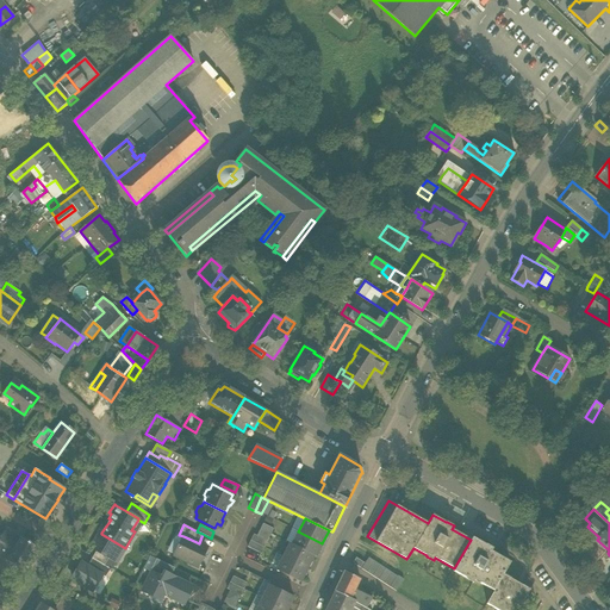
[(0,539),(0,556),(6,561),(20,539),(6,530),(0,539)]
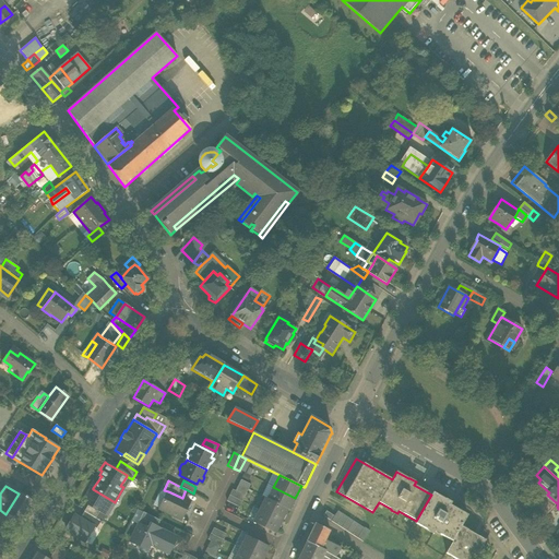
[(106,516),(115,502),(93,489),(93,488),(92,487),(82,502),(88,506),(99,512),(105,516),(106,516)]
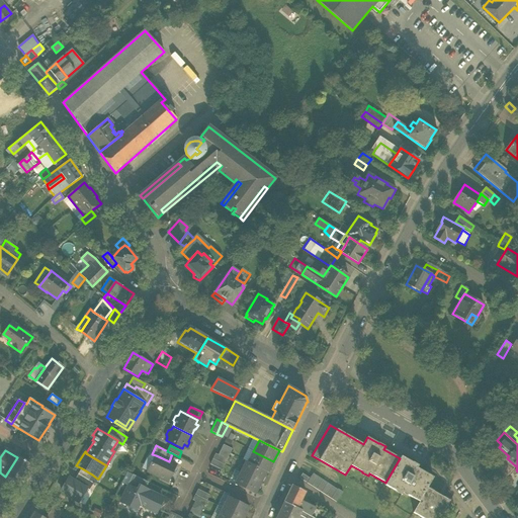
[(268,472),(273,461),(253,451),(248,462),(266,471),(268,472)]
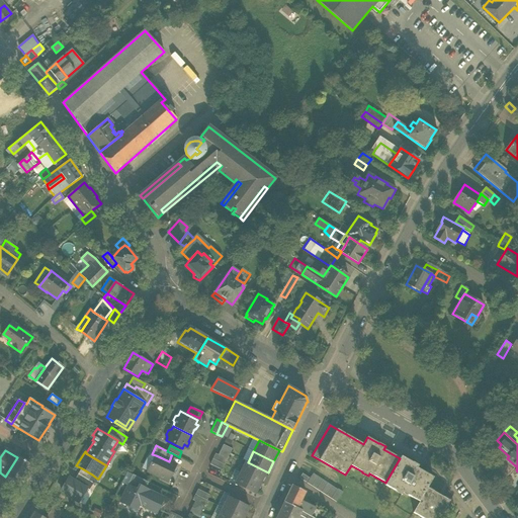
[(216,453),(212,459),(225,464),(228,459),(216,453)]
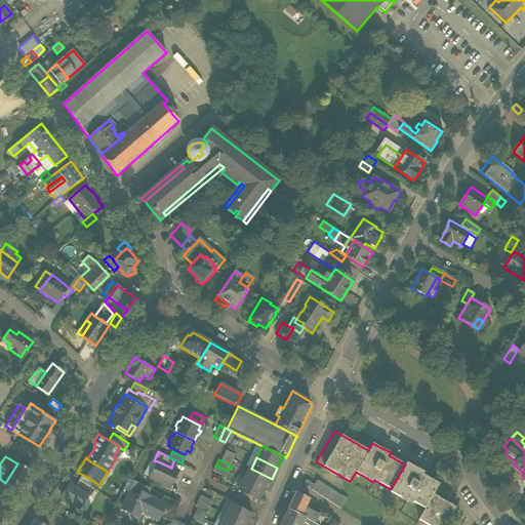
[(150,478),(170,488),(174,479),(177,478),(178,476),(177,473),(178,472),(171,468),(158,461),(150,478)]
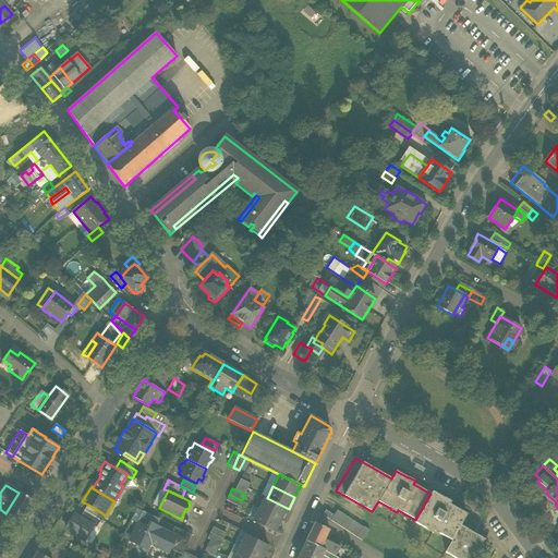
[(445,499),(432,492),(431,494),(415,520),(414,522),(426,529),(426,530),(433,533),(435,531),(452,541),(460,525),(466,516),(449,505),(451,501),(445,498),(445,499)]
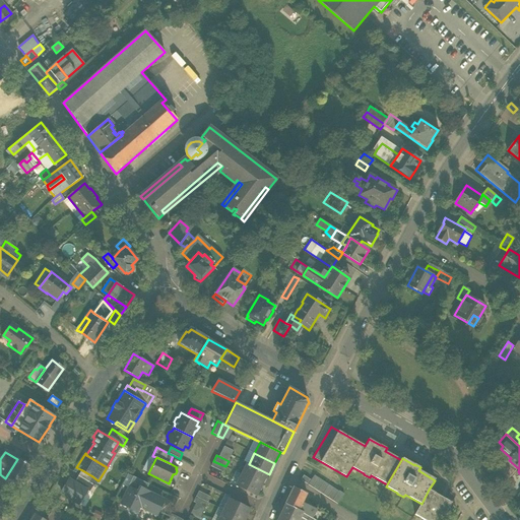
[(31,467),(17,459),(5,478),(19,486),(31,467)]
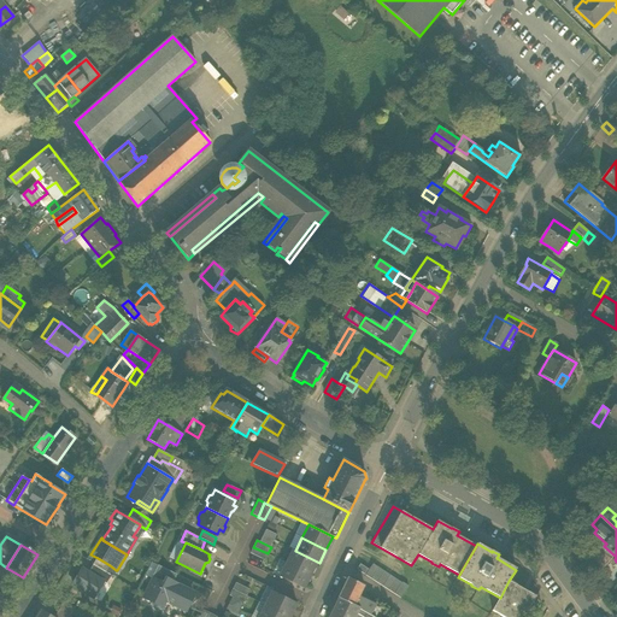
[(264,560),(268,553),(253,547),(251,553),(264,560)]
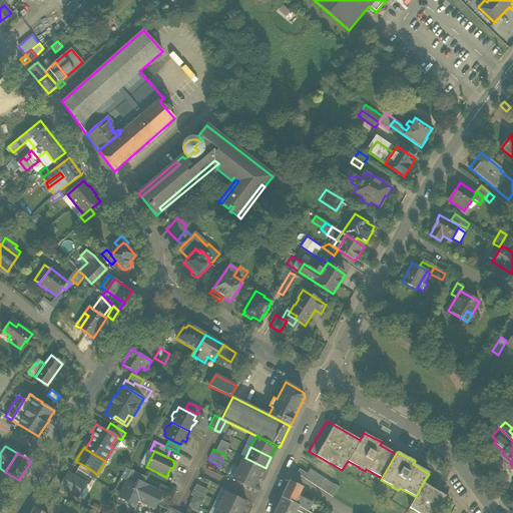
[(259,478),(264,467),(245,458),(243,457),(238,468),(259,478)]
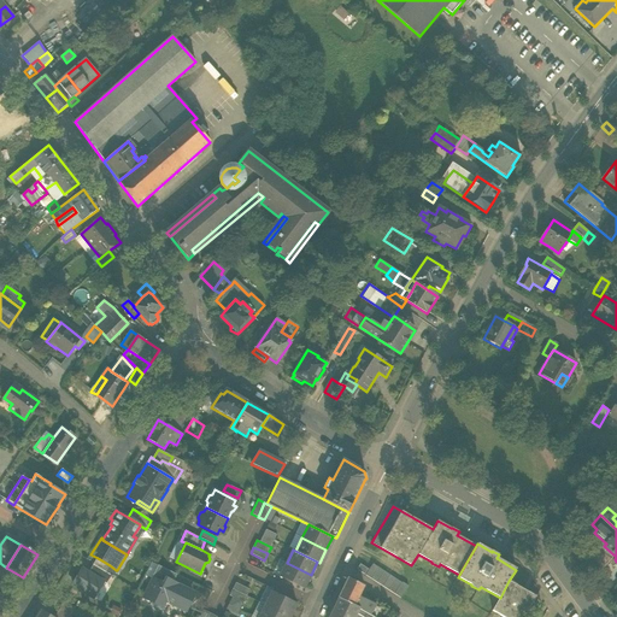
[(93,564),(105,573),(110,565),(98,558),(93,564)]
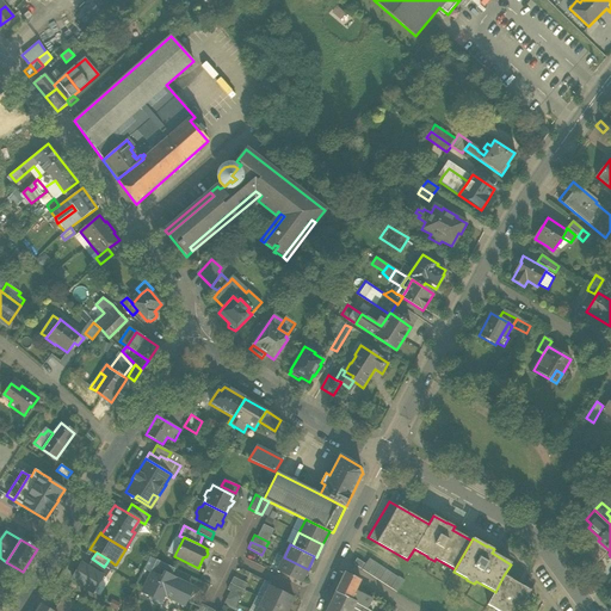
[(301,584),(308,569),(284,557),(277,572),(301,584)]
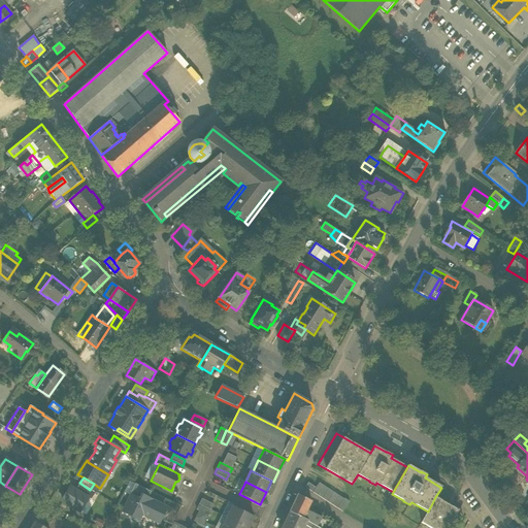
[(79,483),(75,490),(89,498),(91,500),(96,493),(90,490),(79,483)]
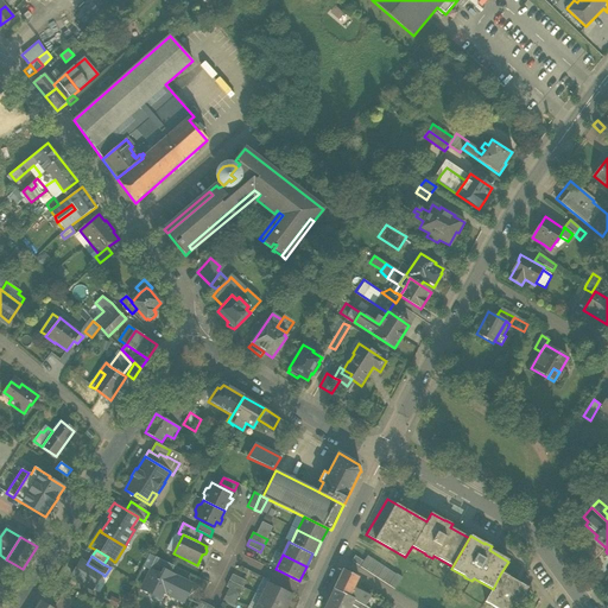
[(362,561),(355,556),(352,561),(359,567),(362,561)]
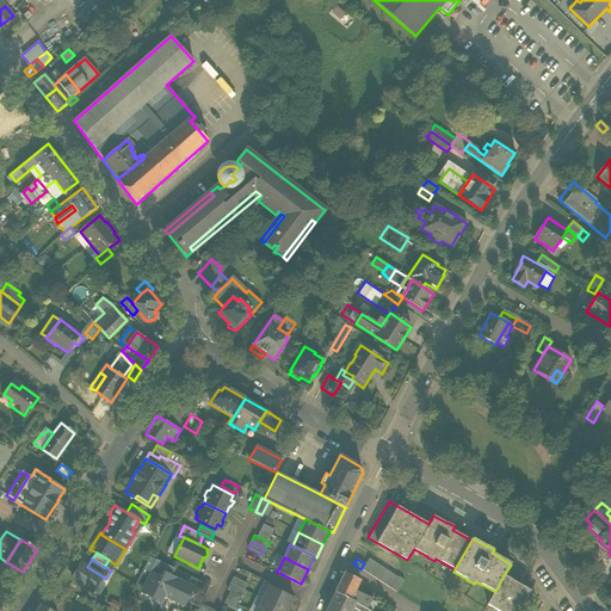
[(397,578),(369,559),(362,569),(390,588),(397,578)]
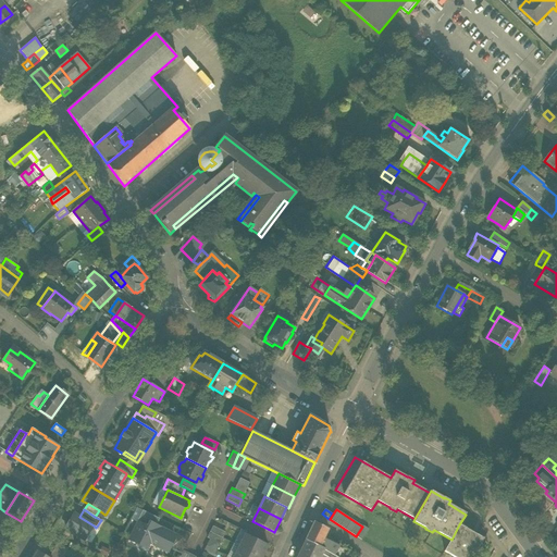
[(104,515),(99,510),(95,517),(101,520),(104,515)]
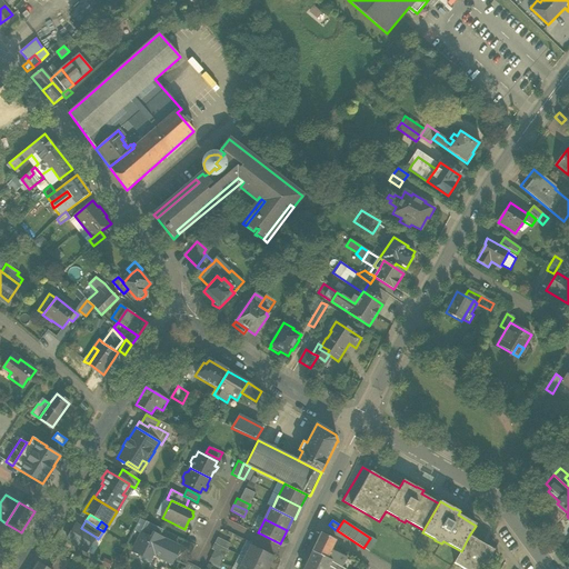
[(142,535),(152,539),(153,536),(159,538),(163,530),(146,521),(140,533),(141,535),(142,535)]
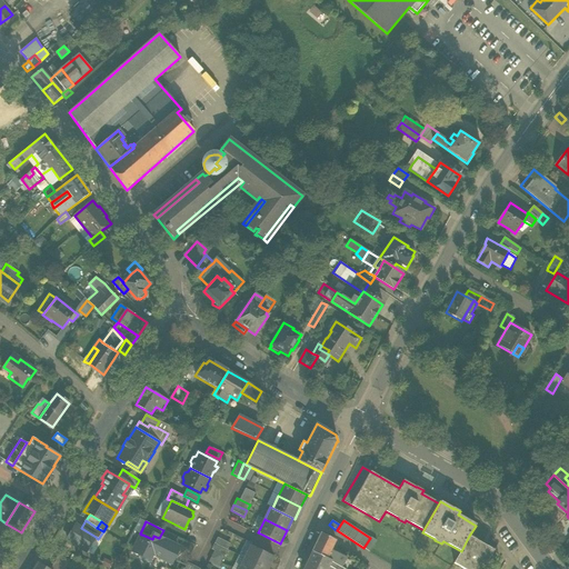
[(87,551),(96,537),(81,528),(76,525),(67,539),(87,551)]
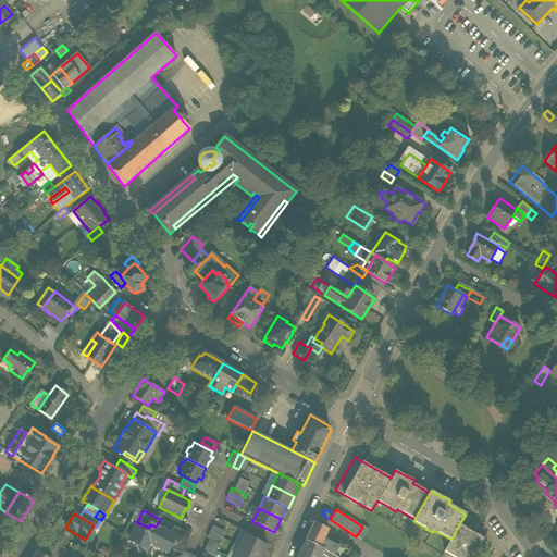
[(306,540),(320,546),(323,540),(329,529),(314,522),(306,540)]
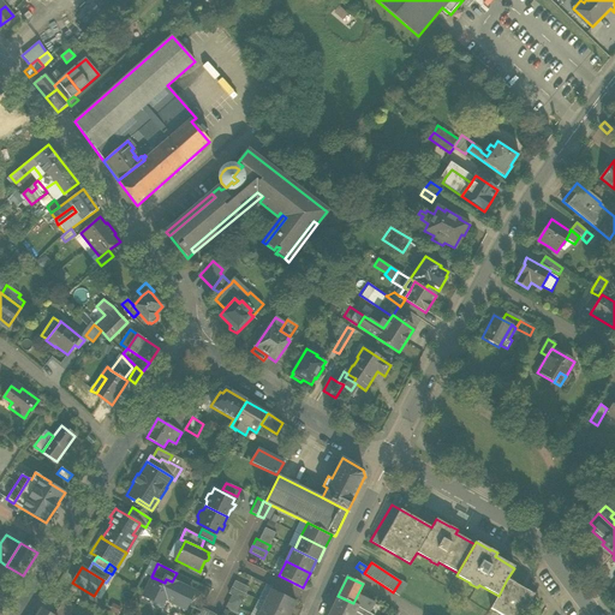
[(144,596),(151,599),(162,605),(165,601),(166,601),(167,599),(184,608),(192,591),(183,586),(184,585),(178,581),(177,584),(172,581),(166,579),(165,583),(154,578),(153,578),(144,596)]
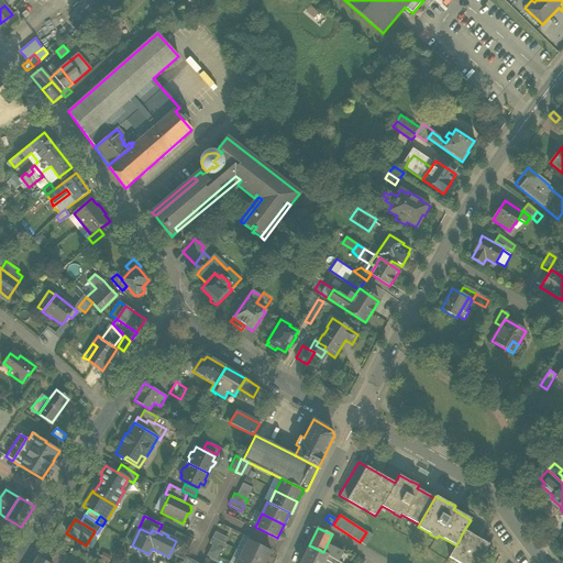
[(477,562),(488,544),(464,530),(456,545),(450,556),(460,562),(477,562)]
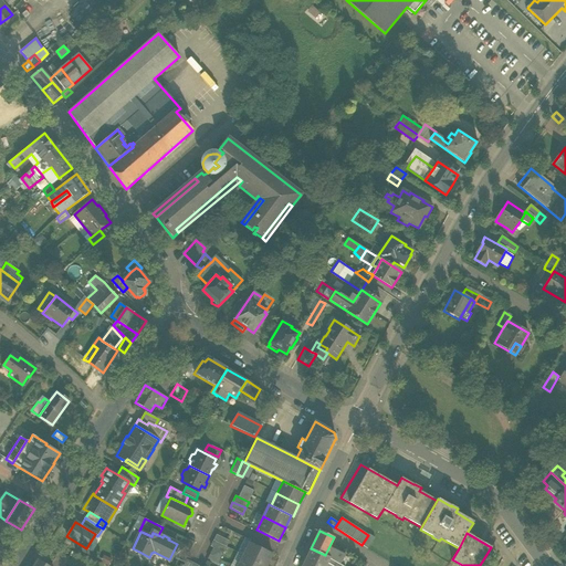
[(368,535),(362,545),(367,548),(375,537),(369,534),(368,535)]
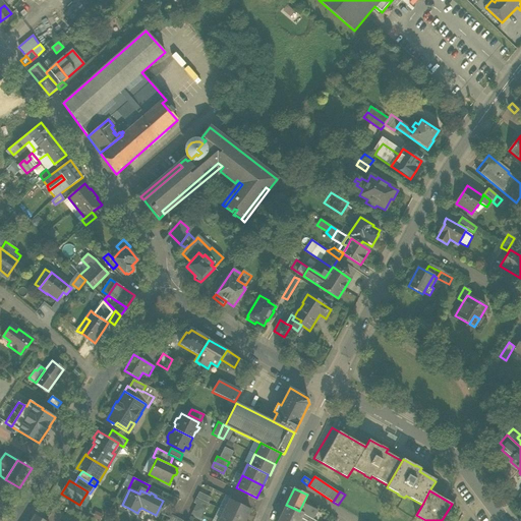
[(199,493),(196,498),(209,504),(211,498),(199,493)]
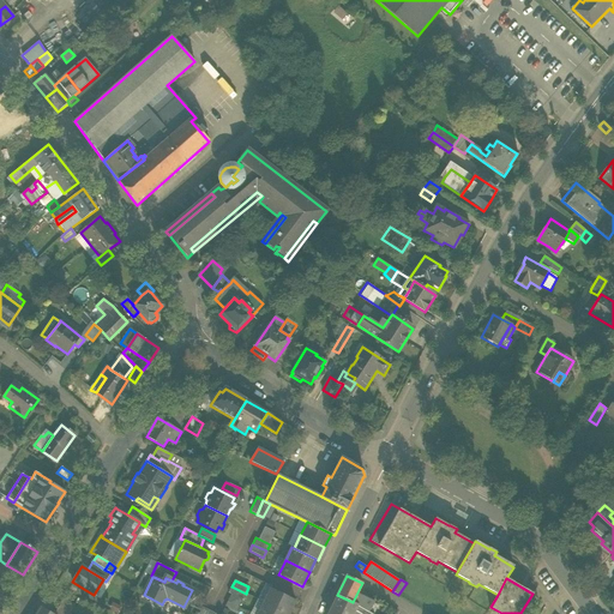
[(265,584),(258,600),(264,603),(271,589),(272,587),(265,584)]
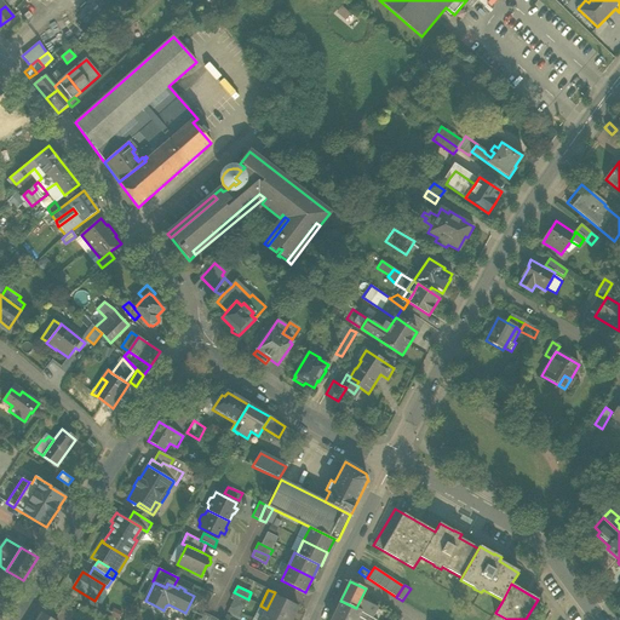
[(250,600),(248,600),(234,592),(230,598),(246,607),(250,600)]
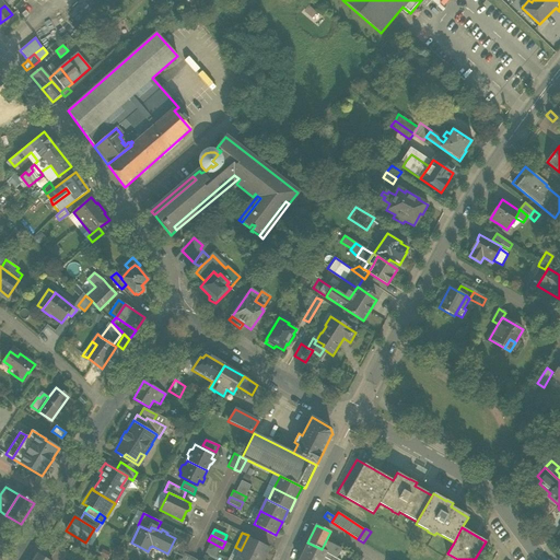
[(247,537),(241,550),(261,559),(263,559),(269,548),(247,537)]
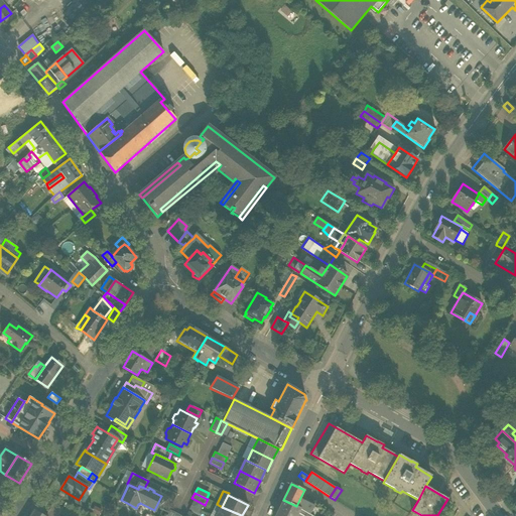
[(0,515),(8,502),(0,496),(0,515)]
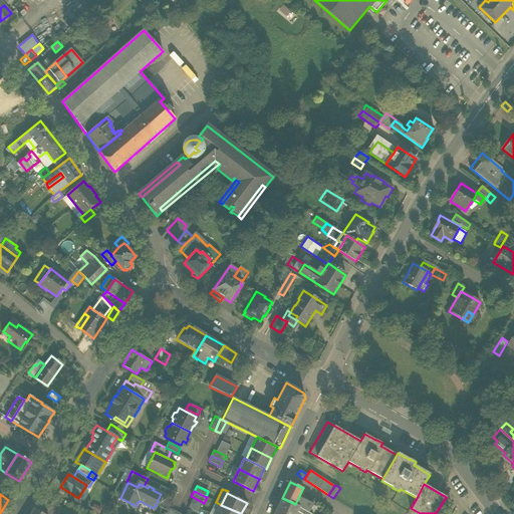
[(295,513),(297,511),(299,507),(299,506),(295,504),(282,498),(274,513),(295,513)]
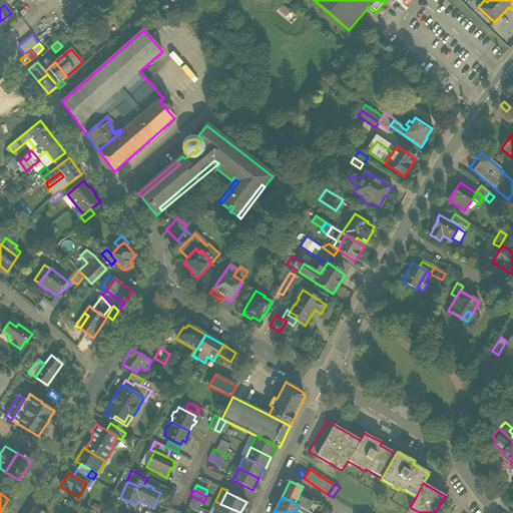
[(313,504),(298,497),(295,503),(299,505),(299,506),(309,511),(313,504)]
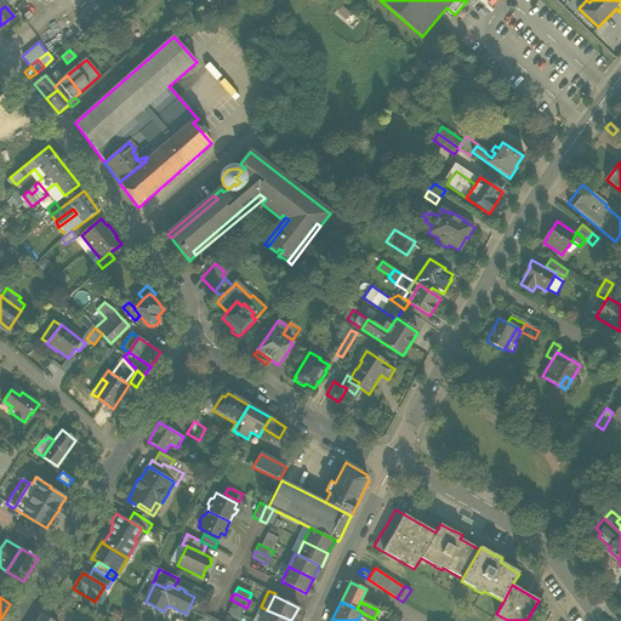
[(69,620),(75,611),(64,605),(56,620),(57,620),(69,620)]
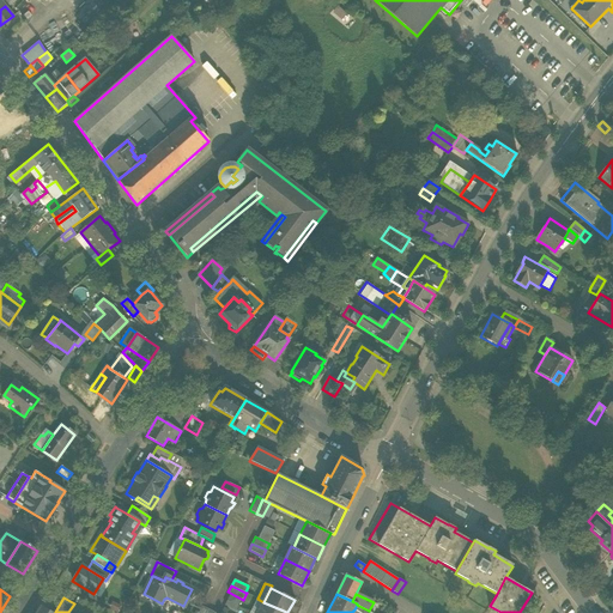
[(258,599),(250,612),(253,612),(258,612),(263,602),(258,599)]
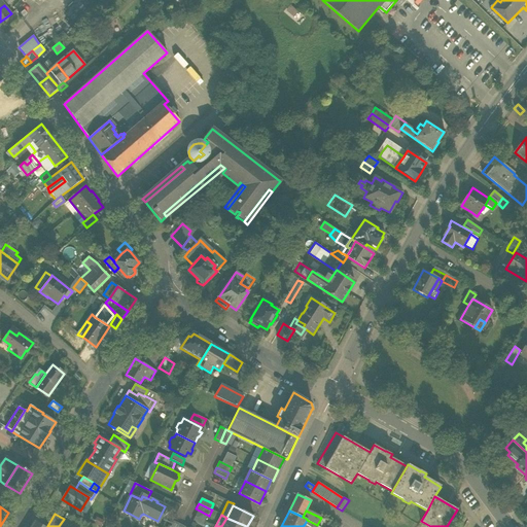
[(246,526),(226,518),(221,526),(246,526)]
